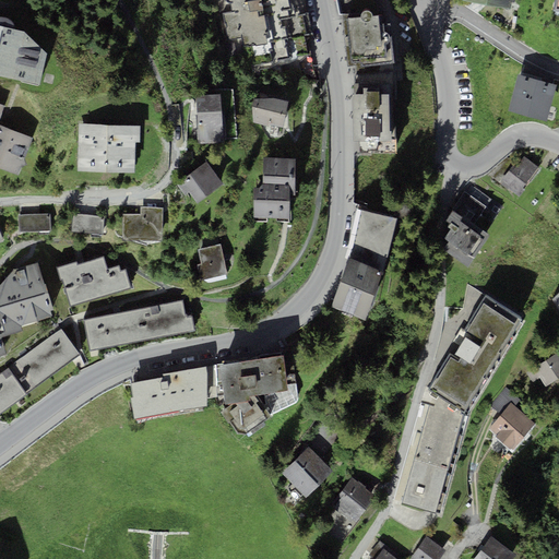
[(305,0),(218,0),(236,90),(304,76),(301,69),(311,67),(305,34),(311,33),(305,0)]
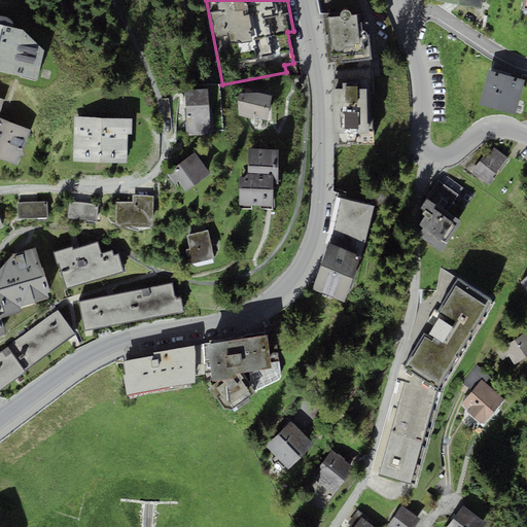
[(340,15),(327,16),(329,28),(331,27),(334,47),(329,48),(330,62),(336,61),(338,71),(372,66),(366,23),(361,22),(360,15),(357,15),(357,13),(351,13),(351,12),(349,10),(346,9),(342,11),(340,13),(340,15)]
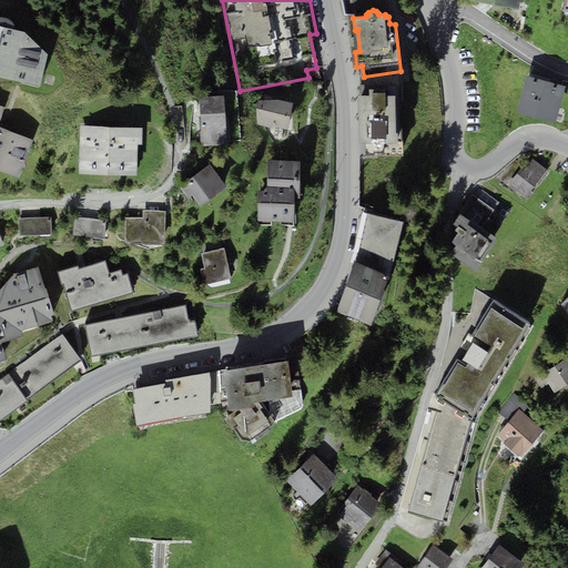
[(0,75),(39,85),(47,53),(22,30),(14,29),(14,27),(13,23),(11,20),(8,18),(3,17),(0,17),(0,75)]
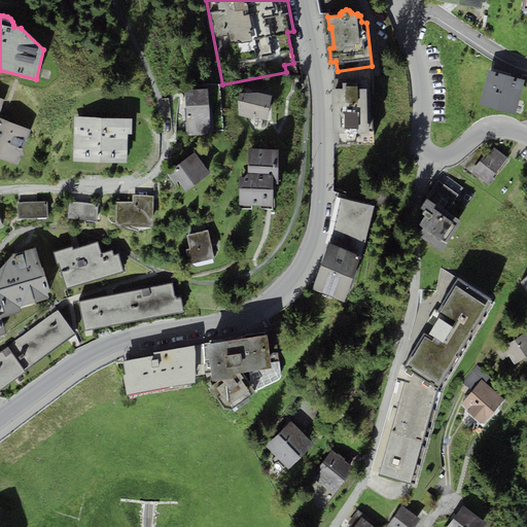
[(480,104),(516,113),(525,80),(489,70),(480,104)]
